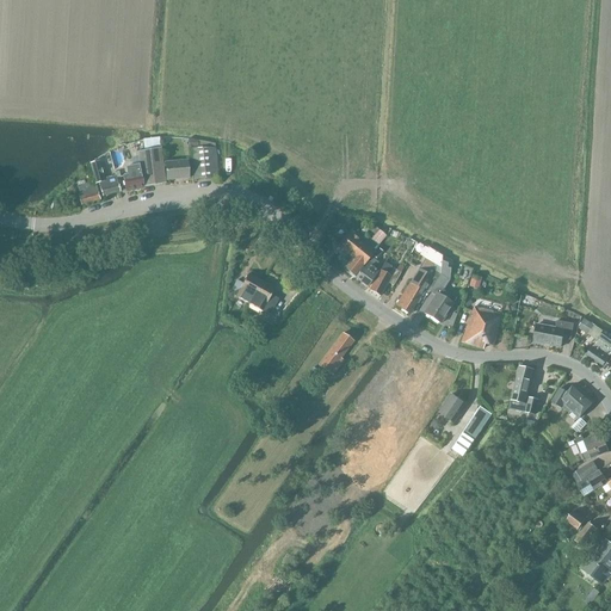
[(128,177),(123,177),(127,192),(143,189),(143,187),(146,187),(162,185),(166,184),(161,148),(140,152),(141,166),(127,168),(128,177)]
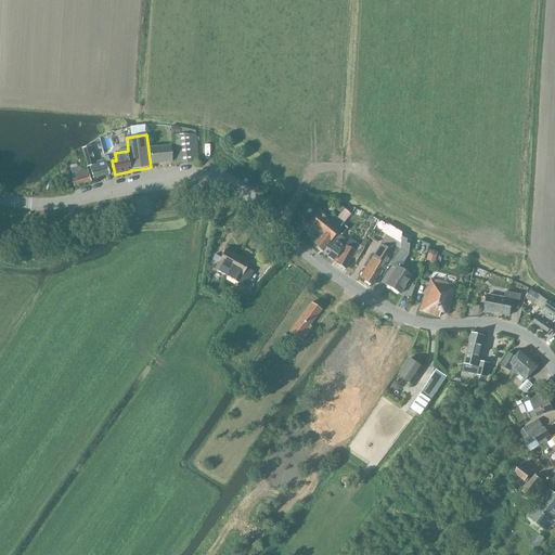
[(195,134),(173,134),(177,164),(198,160),(195,134)]
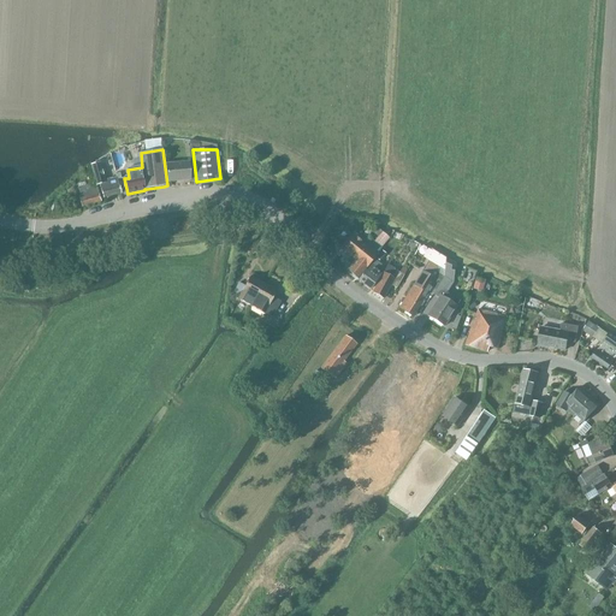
[(100,163),(92,165),(94,176),(96,183),(96,185),(100,184),(104,197),(122,193),(118,179),(117,178),(105,181),(100,163)]
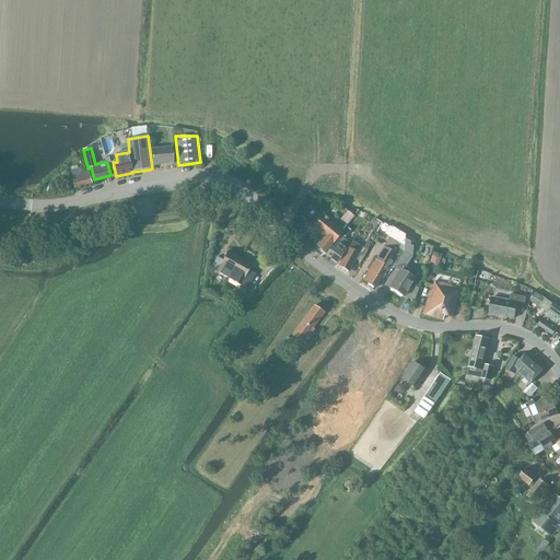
[(173,164),(172,148),(151,149),(152,165),(173,164)]
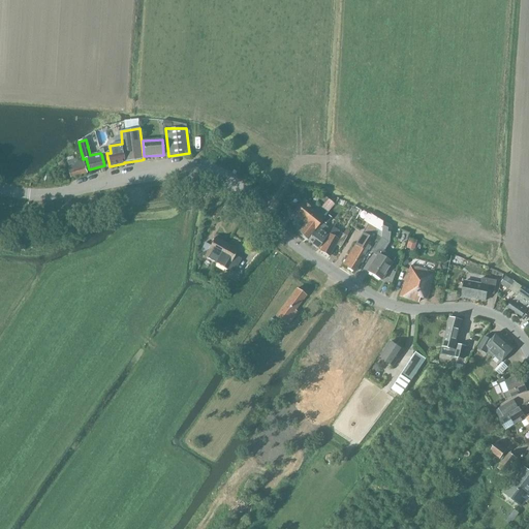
[(73,156),(66,158),(69,168),(68,168),(70,178),(87,173),(85,165),(83,159),(83,157),(74,160),(73,156)]
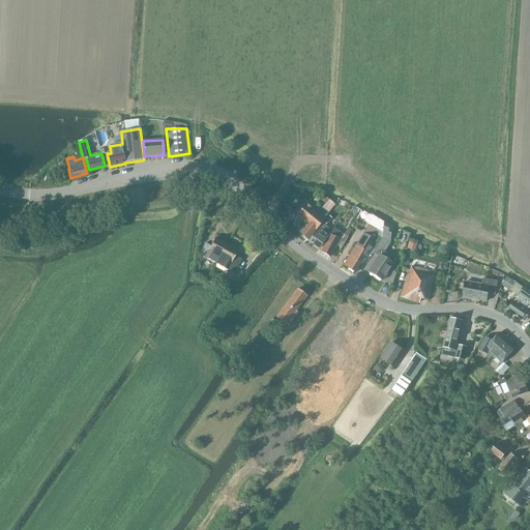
[(322,208),(328,213),(335,205),(329,200),(322,208)]
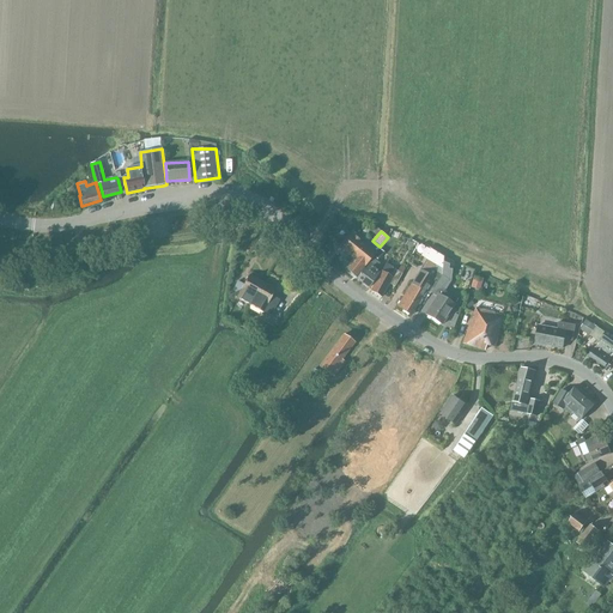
[(353,260),(346,269),(357,278),(376,253),(353,235),(341,250),(353,260)]
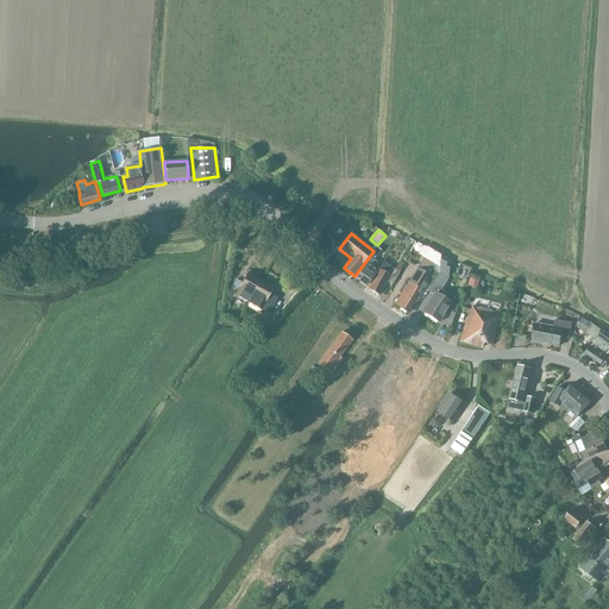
[(434,295),(422,312),(439,322),(454,299),(441,289),(447,280),(450,261),(440,256),(439,268),(439,274),(428,292),(434,295)]
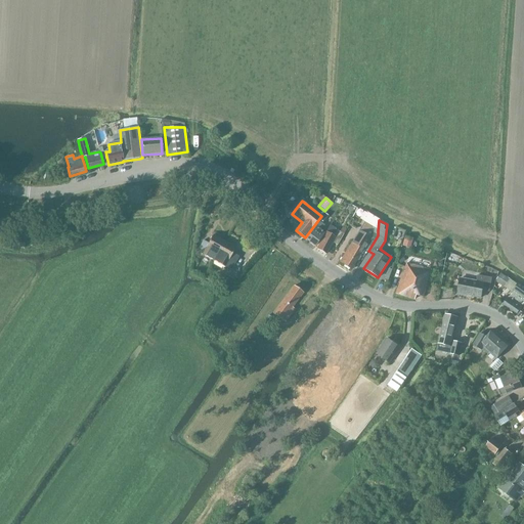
[(311,230),(305,238),(315,246),(321,238),(320,237),(324,233),(320,230),(324,225),(319,221),(311,231),(311,230)]
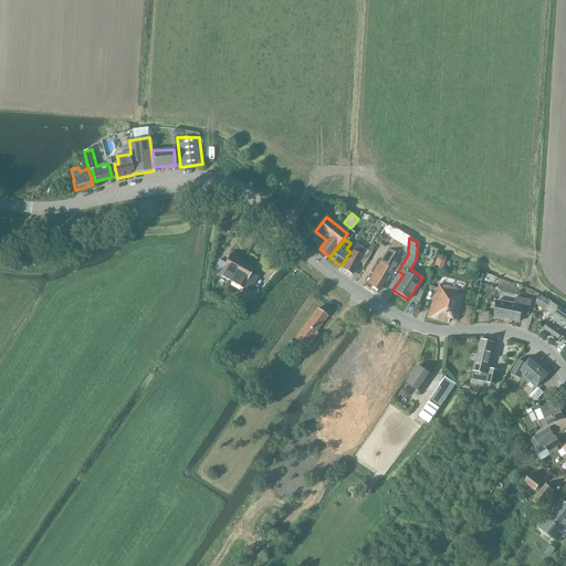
[(394,240),(367,283),(379,292),(389,278),(394,269),(397,271),(398,271),(408,254),(408,249),(394,240)]
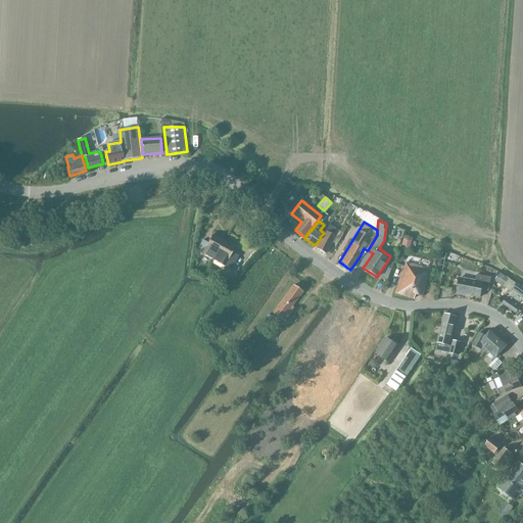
[(329,225),(317,248),(326,253),(332,242),(336,244),(343,233),(334,228),(329,225)]
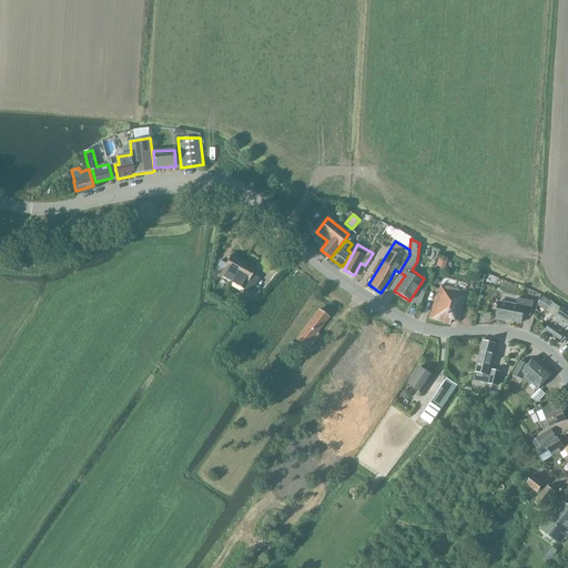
[(217,271),(215,274),(232,283),(243,262),(231,255),(226,264),(221,261),(215,270),(217,271)]
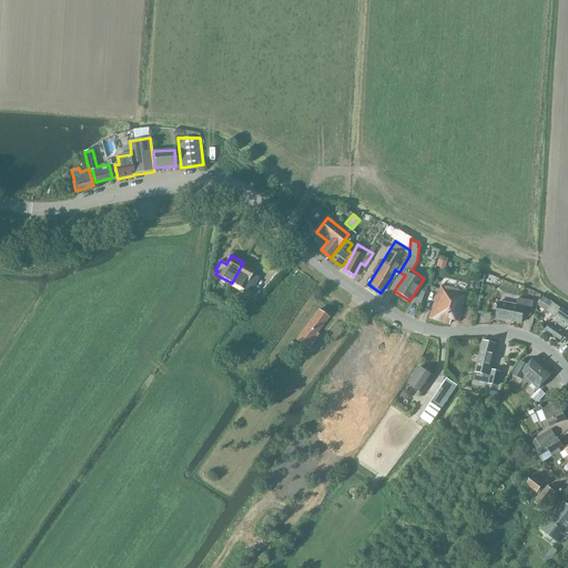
[(243,262),(232,283),(243,290),(244,288),(251,292),(259,279),(252,274),(255,269),(243,262)]
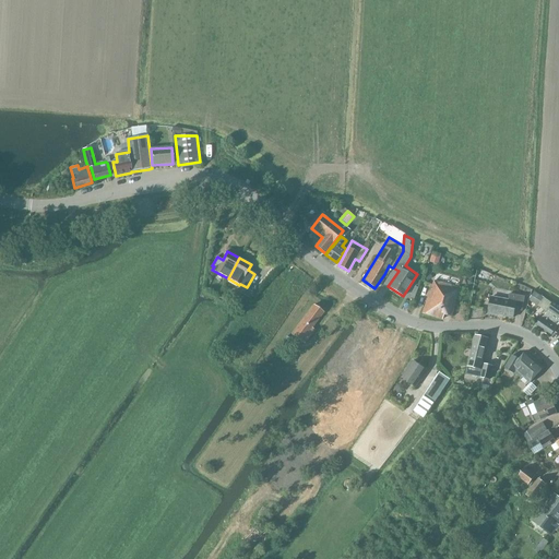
[(433,282),(421,313),(442,320),(443,314),(451,317),(459,287),(433,282)]
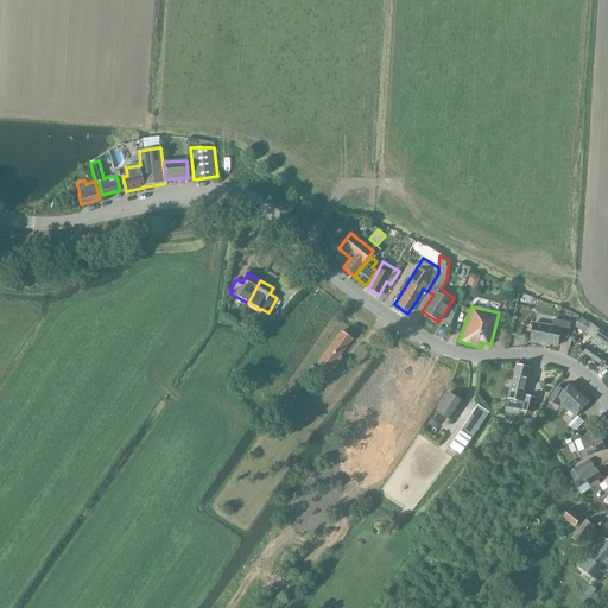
[(531,341),(558,346),(561,337),(568,339),(571,323),(555,320),(553,327),(534,323),(531,341)]
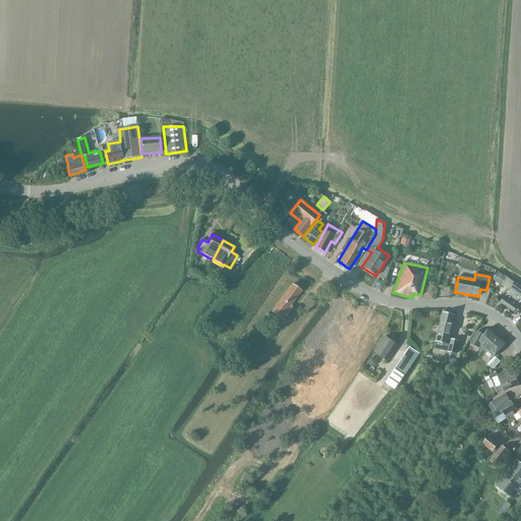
[(495,288),(505,293),(510,284),(494,275),(490,281),(497,285),(495,288)]
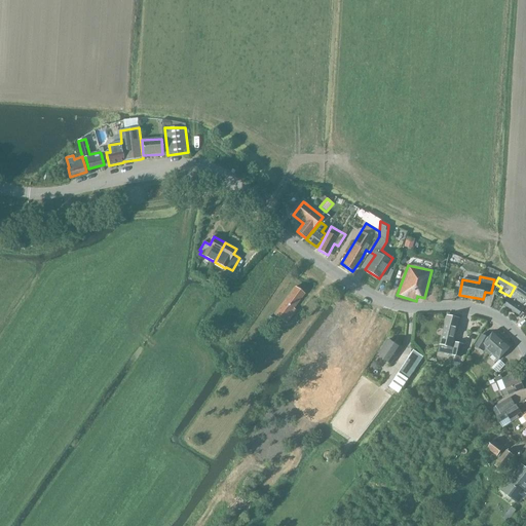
[(504,307),(519,316),(525,305),(525,289),(520,285),(504,307)]
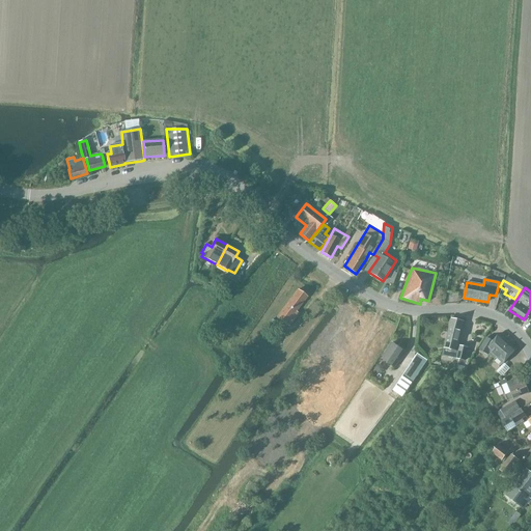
[(277,317),(288,327),(299,314),(296,312),(307,298),(298,290),(277,317)]
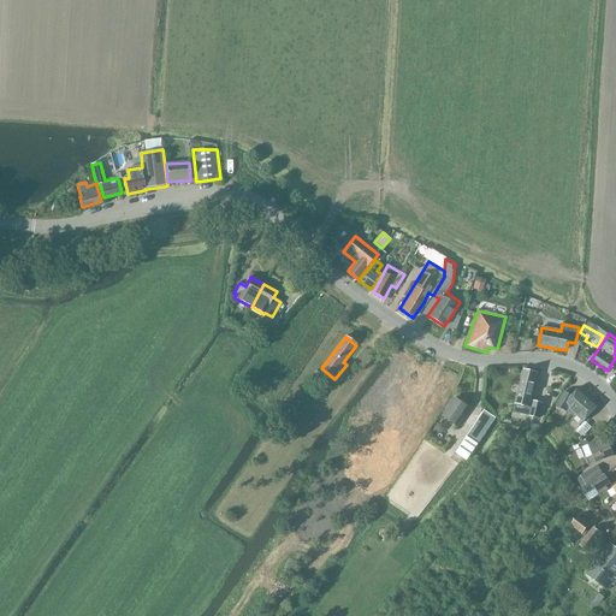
[(516,404),(526,407),(523,414),(539,419),(543,403),(531,401),(538,374),(525,371),(516,404)]
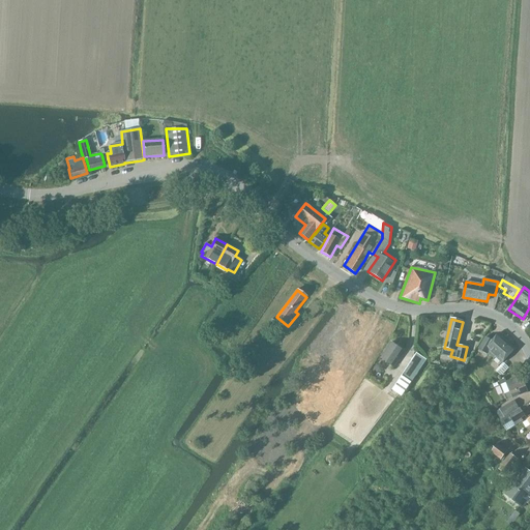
[(337,329),(320,355),(330,362),(327,367),(339,375),(359,345),(337,329)]
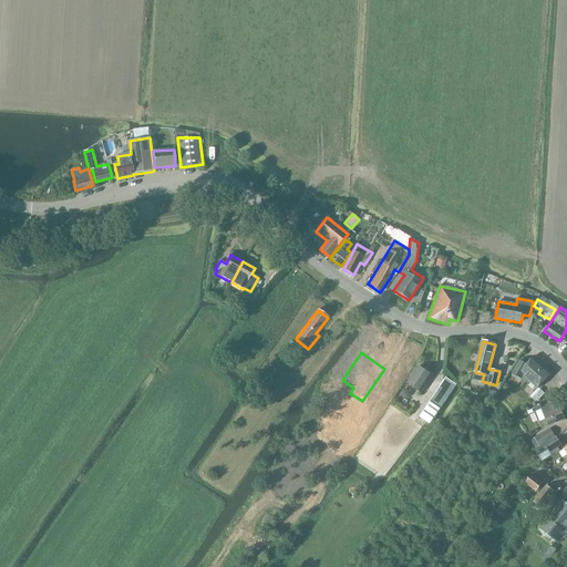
[(517,364),(512,373),(521,379),(522,378),(523,375),(531,382),(537,388),(552,373),(533,357),(527,364),(521,360),(517,364)]
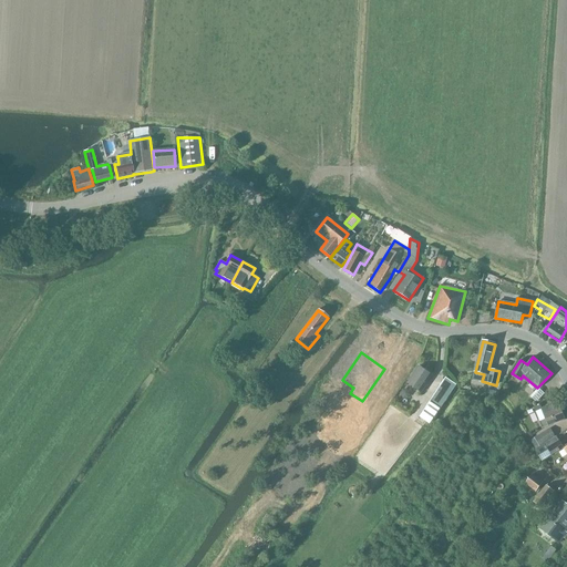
[(419,368),(408,383),(421,393),(432,377),(419,368)]
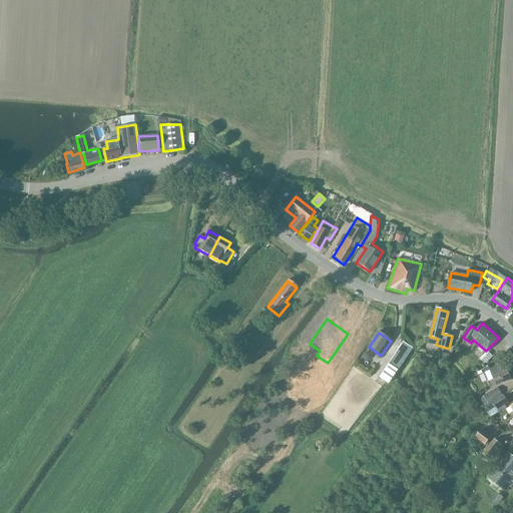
[(380,377),(389,384),(413,348),(404,342),(380,377)]
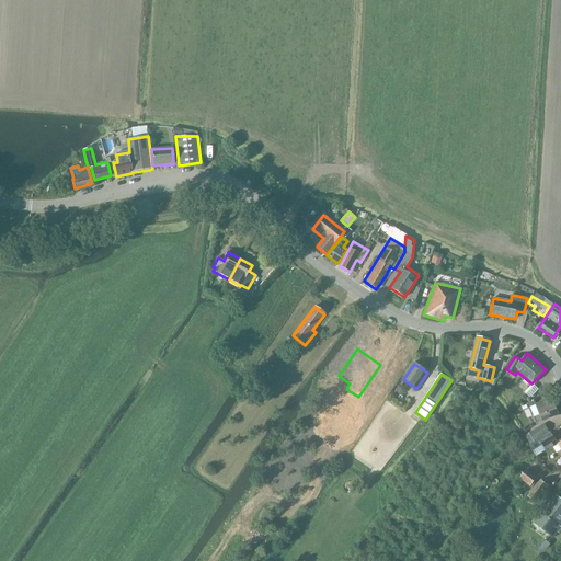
[(534,399),(528,403),(534,418),(537,424),(542,422),(559,415),(554,404),(549,407),(546,400),(536,404),(534,399)]
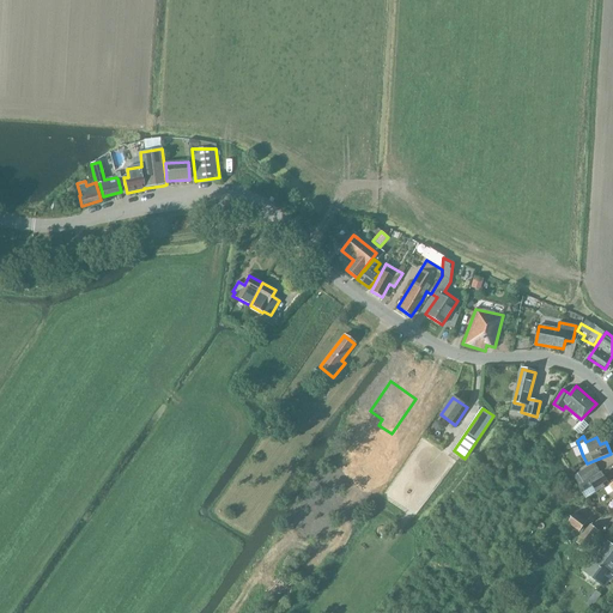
[(594,463),(574,477),(580,486),(600,473),(594,463)]
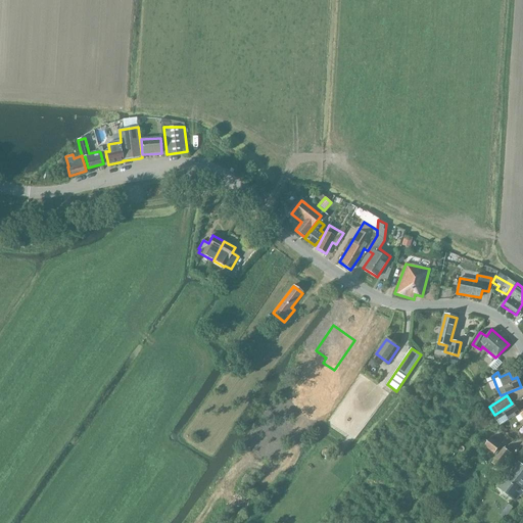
[(494,415),(493,416),(496,421),(506,416),(507,417),(518,410),(514,402),(512,403),(494,415)]
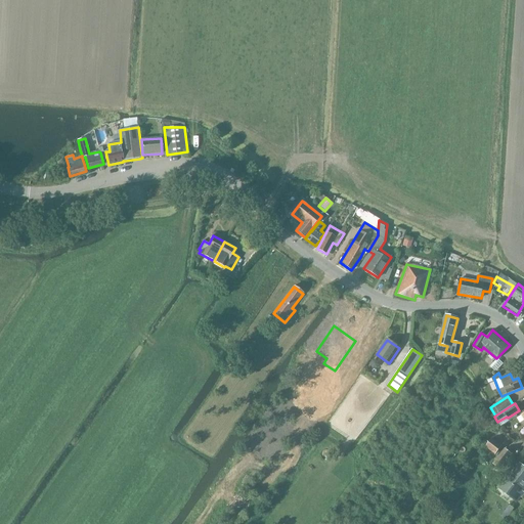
[(486,446),(495,454),(501,446),(492,438),(486,446)]
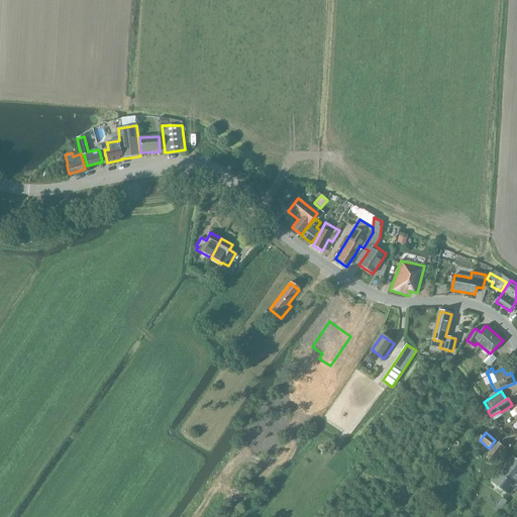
[(487,457),(493,462),(505,447),(498,442),(487,457)]
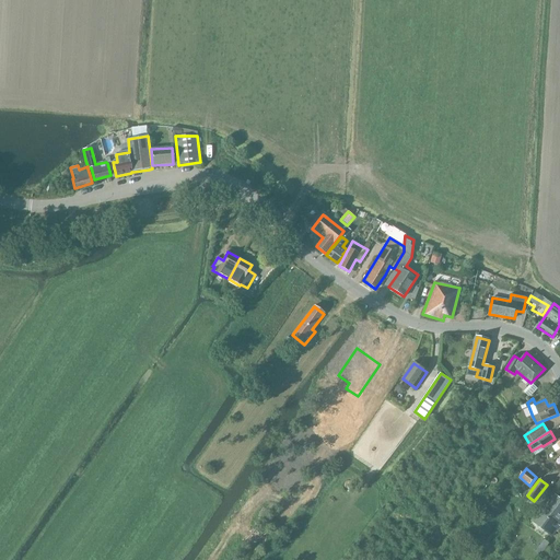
[(340,489),(350,487),(349,480),(339,482),(340,489)]
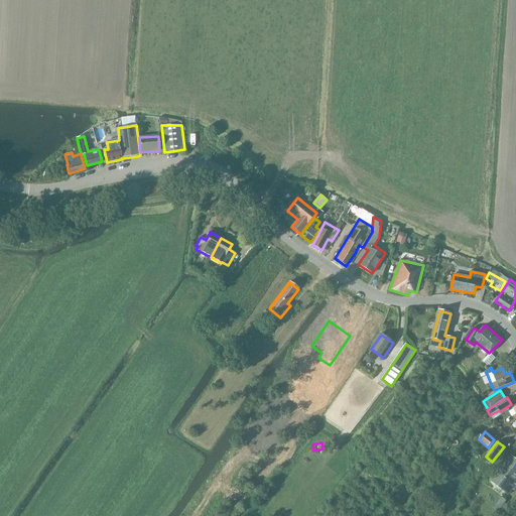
[(515,484),(515,482),(515,460),(511,457),(499,472),(495,469),(492,474),(494,475),(490,481),(508,495),(513,489),(514,491),(515,488),(515,484)]
